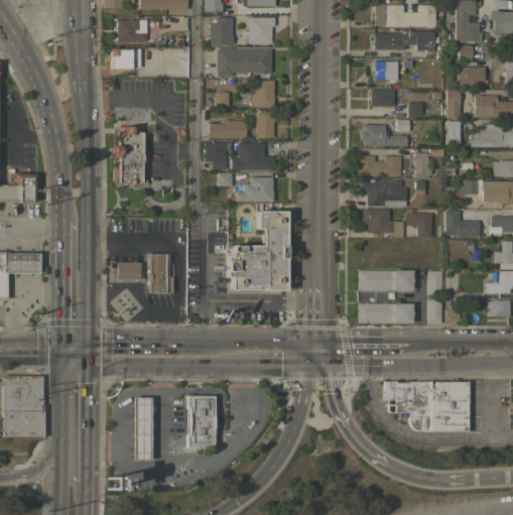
[(134,0),(134,3),(121,3),(121,8),(104,8),(104,0),(134,0)]
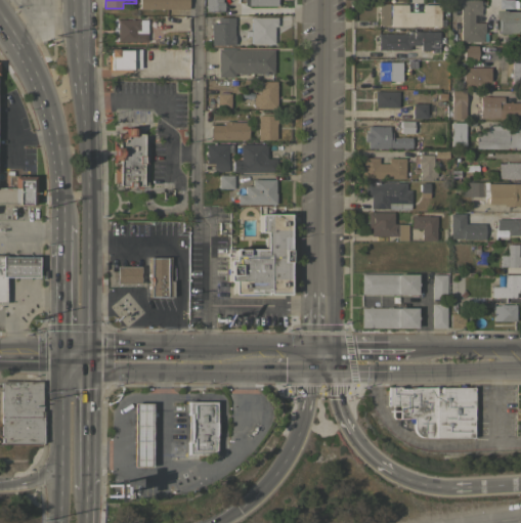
[(189,0),(189,10),(141,10),(141,0),(189,0)]
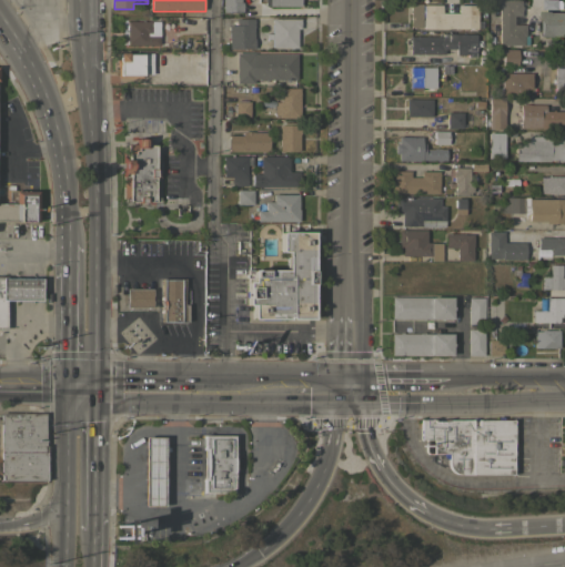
[(242,0),(242,3),(244,3),(244,12),(224,12),(224,0),(242,0)]
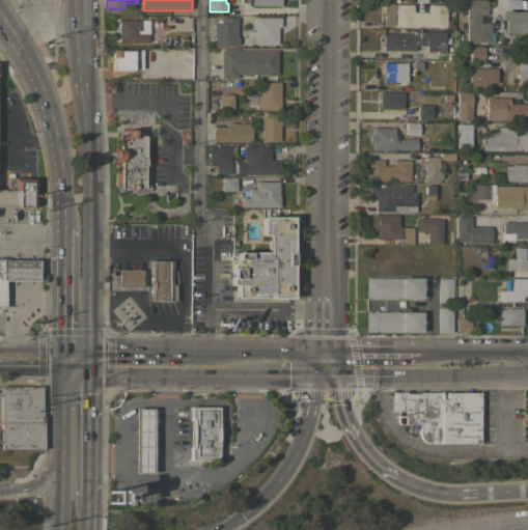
[(489,6),(490,6),(490,9),(489,9),(489,16),(481,16),(481,24),(493,24),(493,33),(496,33),(496,43),(469,43),(469,1),(489,1),(489,6)]
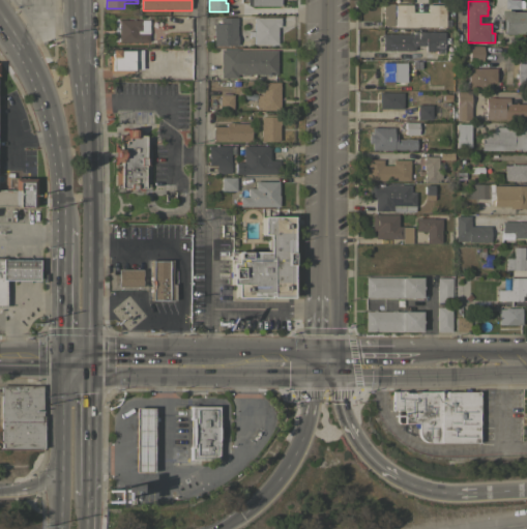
[(523,1),(523,2),(526,2),(526,9),(523,9),(523,10),(508,10),(508,1),(523,1)]
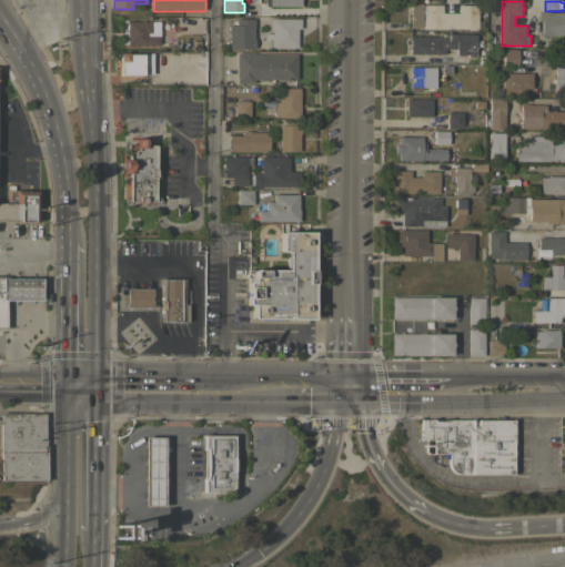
[(444,6),(444,13),(461,13),(461,6),(480,6),(480,29),(425,29),(425,27),(423,27),(423,28),(413,28),(413,4),(424,4),(424,20),(425,20),(425,6),(444,6)]
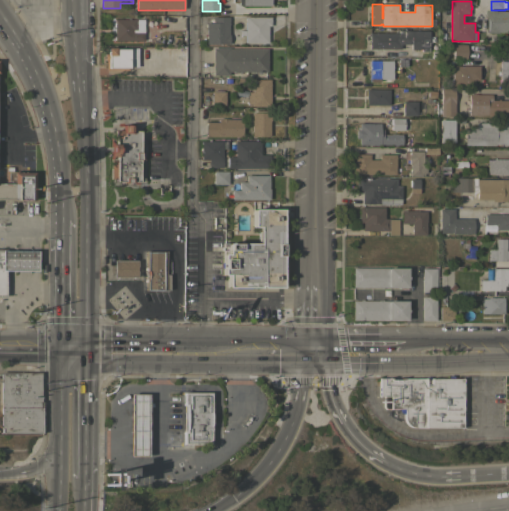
[(499,11),(499,12),(508,12),(508,33),(488,33),(489,11),(499,11)]
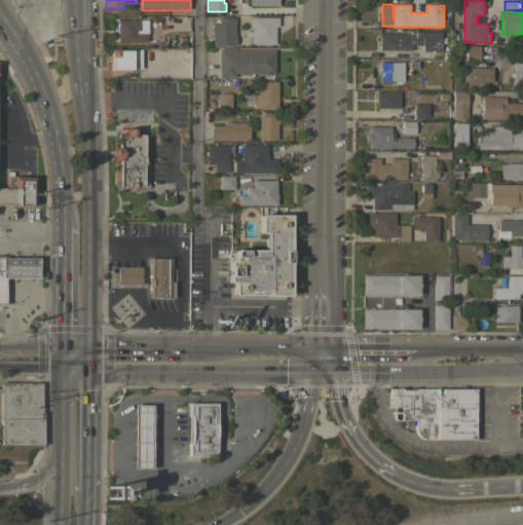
[(237,27),(236,27),(236,36),(237,36),(237,46),(214,46),(214,37),(207,37),(207,27),(214,27),(214,24),(221,24),(221,17),(237,17),(237,27)]
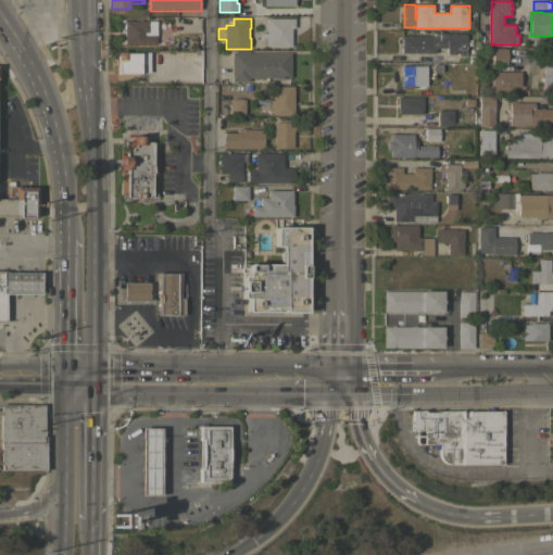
[(296,19),(296,29),(292,29),(292,47),(288,47),(288,49),(286,49),(286,47),(268,47),(268,19),(296,19)]
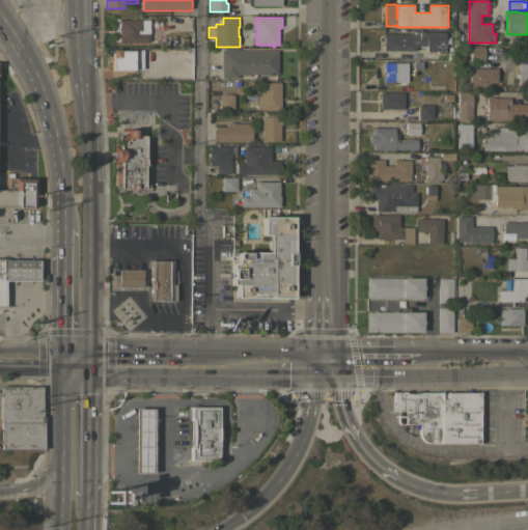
[(151,21),(151,35),(150,35),(150,43),(120,43),(120,29),(119,29),(119,24),(120,24),(120,20),(151,21)]
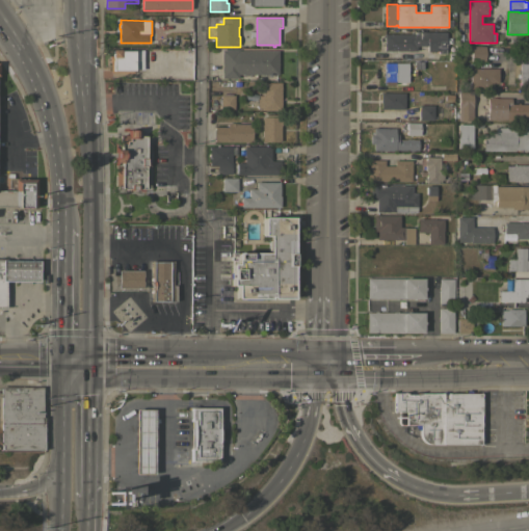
[(416,35),(416,32),(424,32),(424,29),(430,29),(430,32),(448,32),(447,54),(441,54),(441,52),(428,52),(429,47),(418,47),(418,52),(386,51),(386,34),(416,35)]
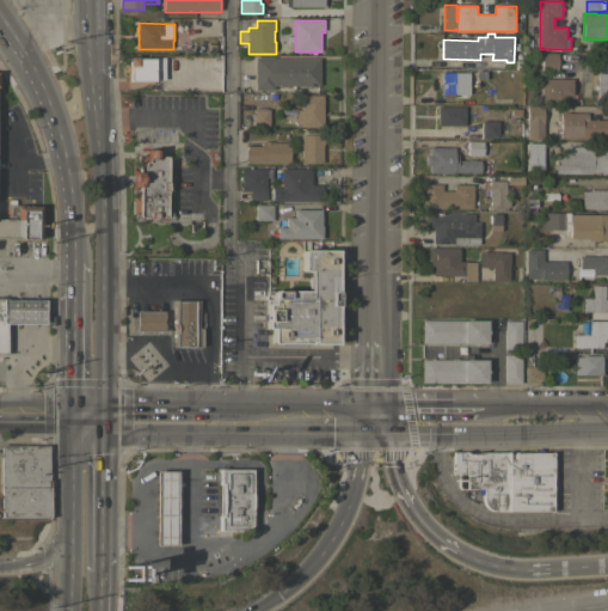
[(559,54),(559,72),(542,72),(542,54),(559,54)]
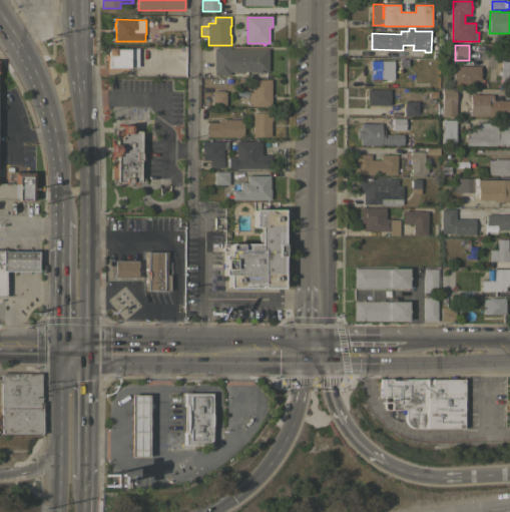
[(139,67),(129,67),(129,71),(107,71),(107,61),(105,61),(105,54),(108,54),(108,48),(116,48),(116,49),(129,49),(129,48),(139,48),(139,67)]
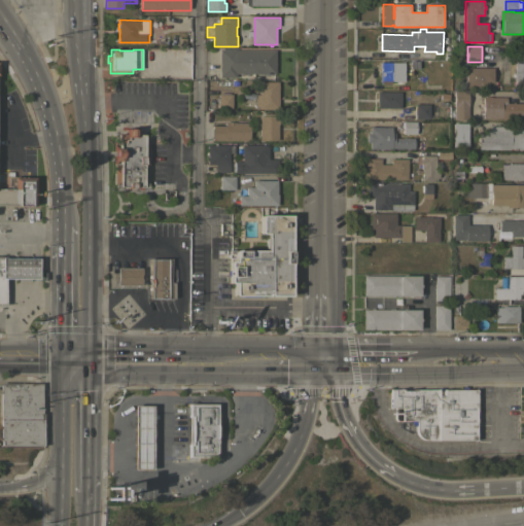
[(238,49),(238,50),(277,50),(277,74),(238,74),(238,78),(221,78),(221,49),(238,49)]
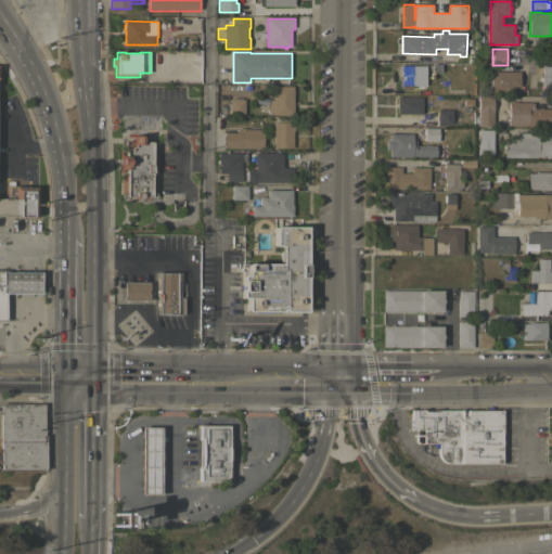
[(413,89),(402,89),(402,81),(400,81),(400,66),(413,66),(413,89)]
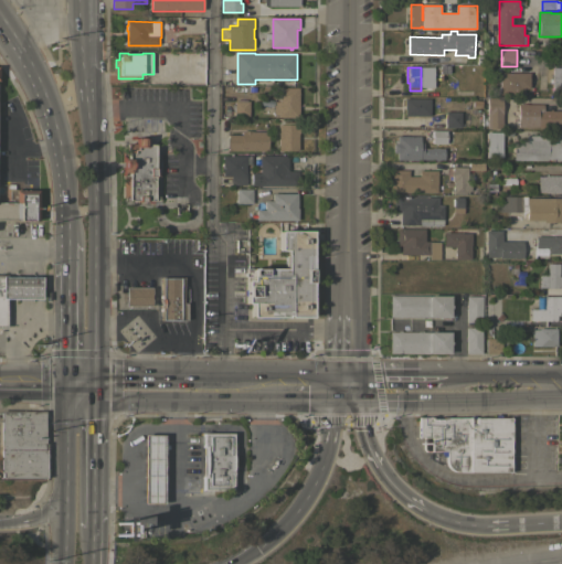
[(561,93),(554,93),(554,84),(551,84),(551,78),(554,78),(554,68),(561,68),(561,93)]
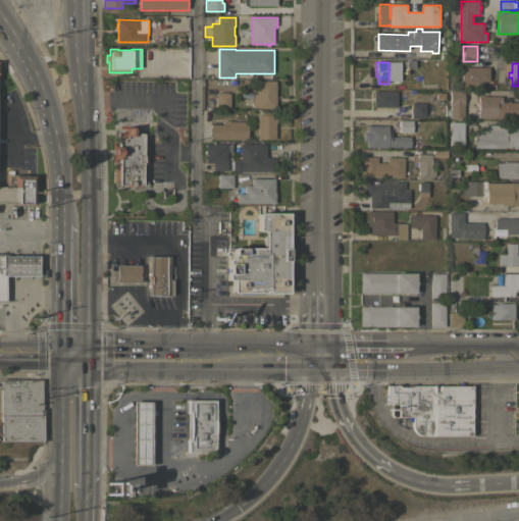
[(490,68),(490,83),(485,83),(485,89),(476,89),(476,88),(463,88),(463,67),(490,68)]
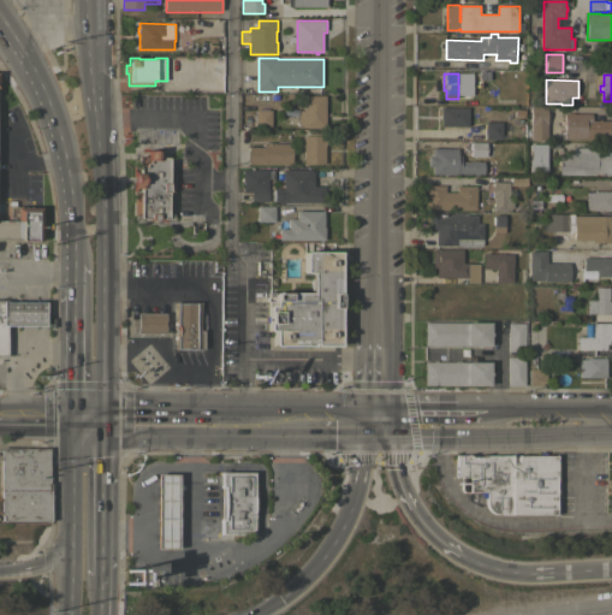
[(327,129),(306,128),(306,126),(301,126),(301,111),(306,111),(306,96),(327,96),(327,129)]
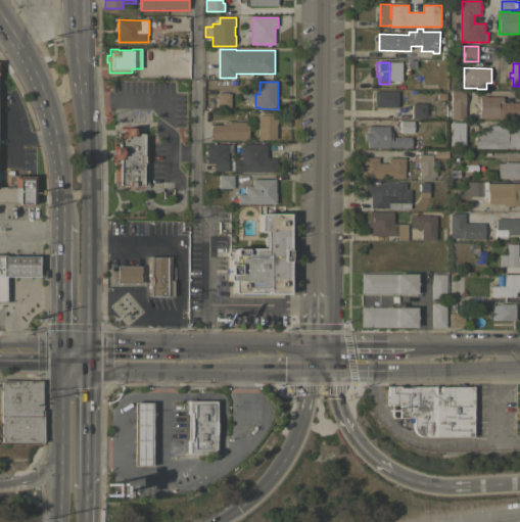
[(466,120),(452,120),(452,91),(466,92),(466,120)]
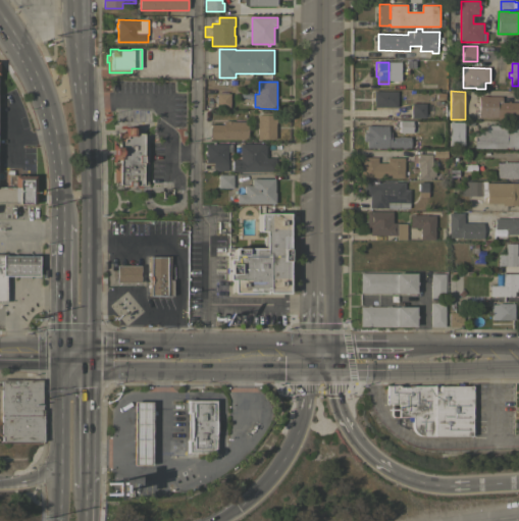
[(399,92),(399,108),(375,108),(375,92),(399,92)]
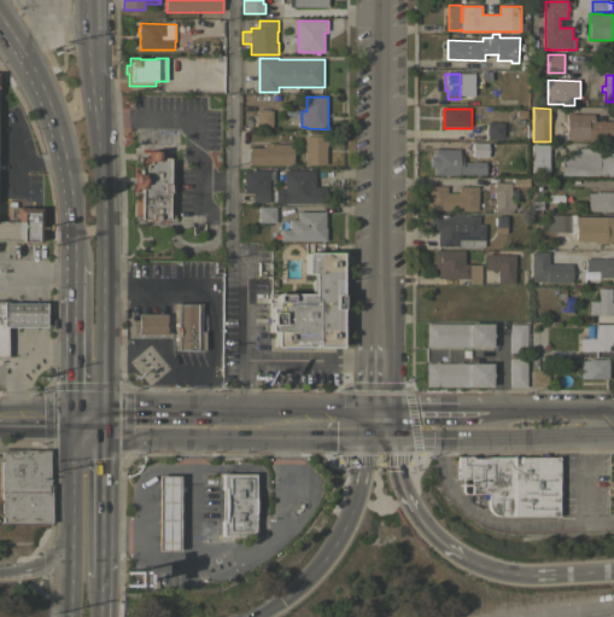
[(274,128),(258,128),(258,111),(274,111),(274,128)]
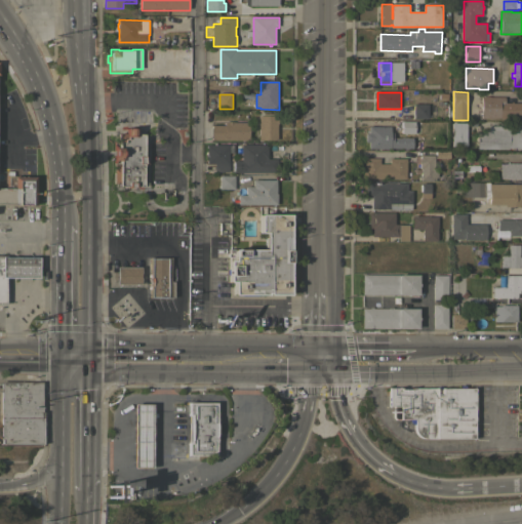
[(486,97),(486,96),(490,96),(490,97),(506,97),(506,104),(521,104),(521,119),(483,119),(483,97),(486,97)]
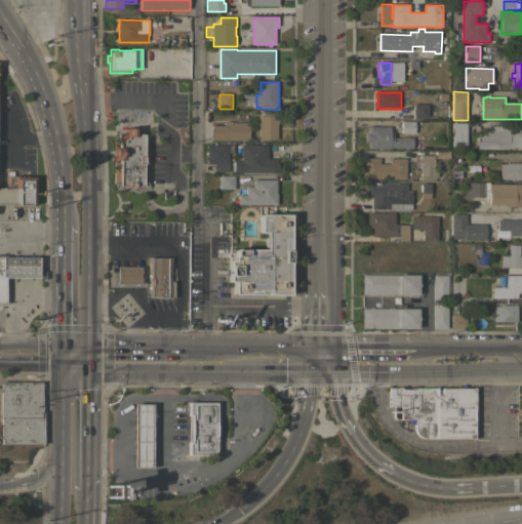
[(430,105),(430,119),(414,119),(414,105),(430,105)]
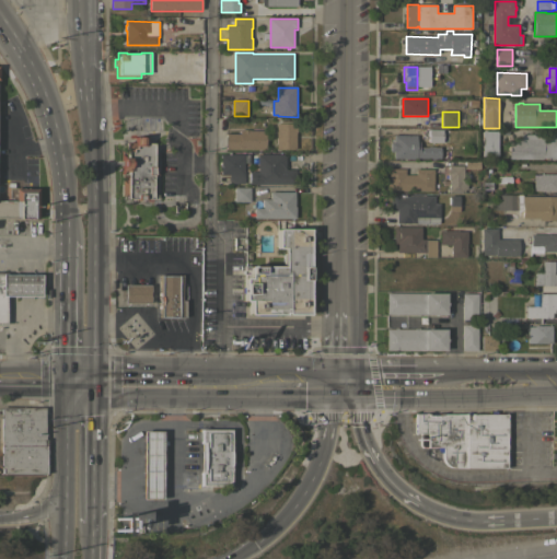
[(297,124),(297,150),(278,150),(278,124),(297,124)]
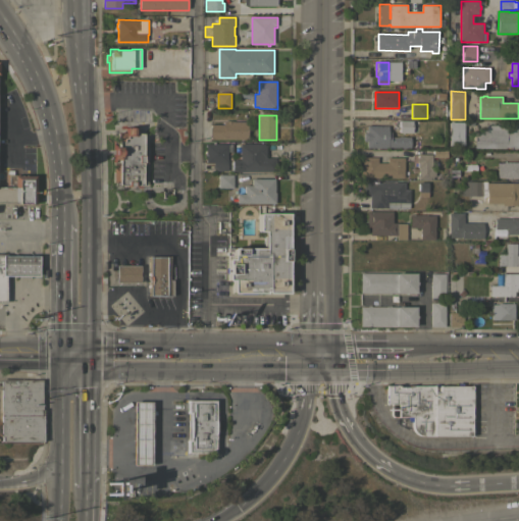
[(414,121),(414,134),(401,134),(401,127),(399,127),(399,122),(401,122),(401,121),(414,121)]
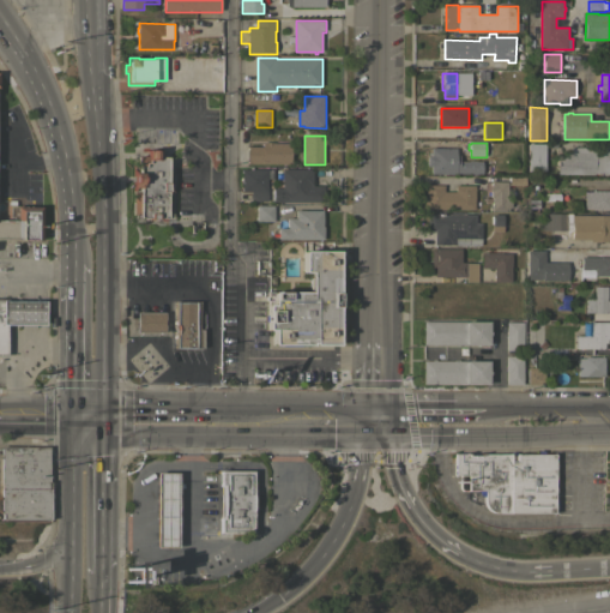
[(293,144),(293,164),(249,164),(249,148),(264,148),(264,144),(293,144)]
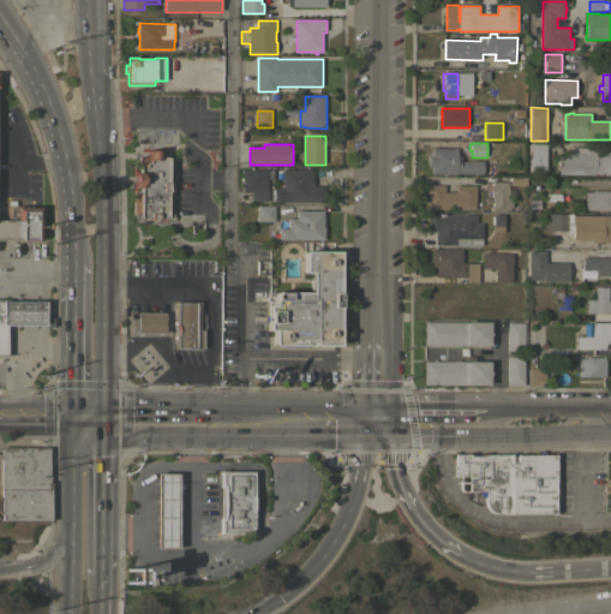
[(546,173),(531,173),(531,144),(547,144),(546,173)]
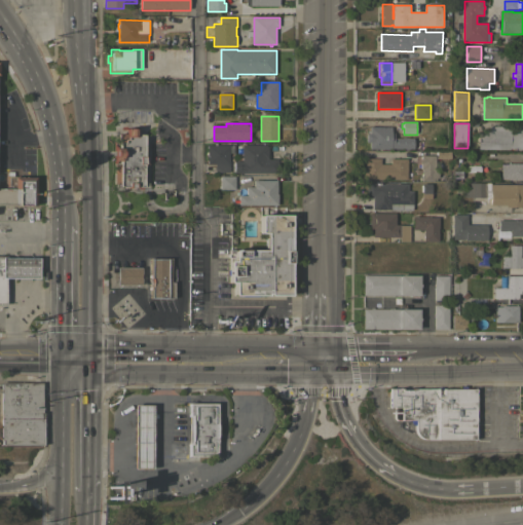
[(511,126),(511,125),(522,125),(522,149),(510,149),(510,150),(480,150),(480,129),(491,129),(491,126),(511,126)]
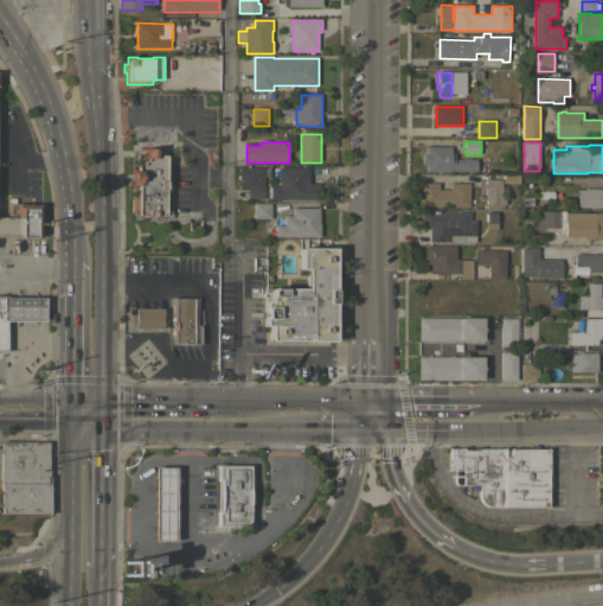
[(451,171),(440,171),(440,146),(451,146),(451,171)]
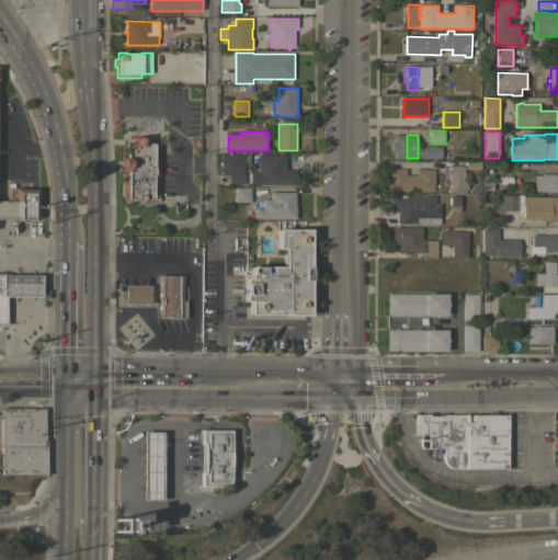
[(155,168),(159,168),(159,176),(155,176),(155,195),(158,195),(158,200),(146,200),(146,202),(139,202),(139,200),(128,200),(128,196),(124,196),(124,176),(128,176),(128,172),(123,172),(123,159),(127,159),(127,143),(136,143),(136,138),(146,138),(146,144),(155,144),(155,168)]
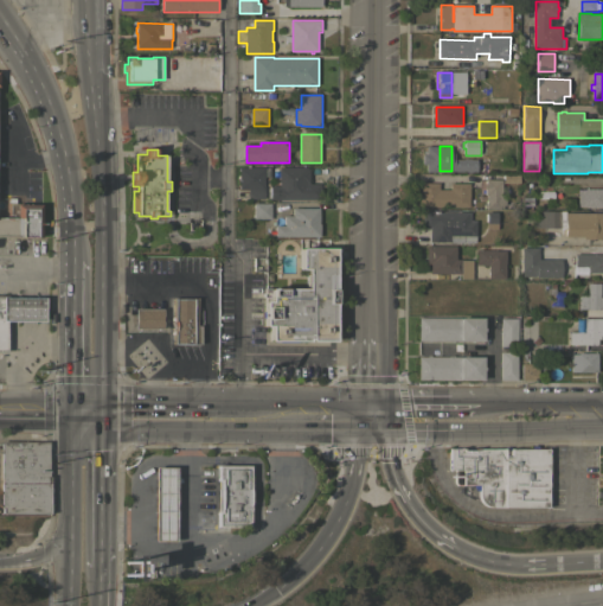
[(265,168),(265,191),(256,191),(256,192),(251,192),(251,191),(241,191),(241,167),(265,168)]
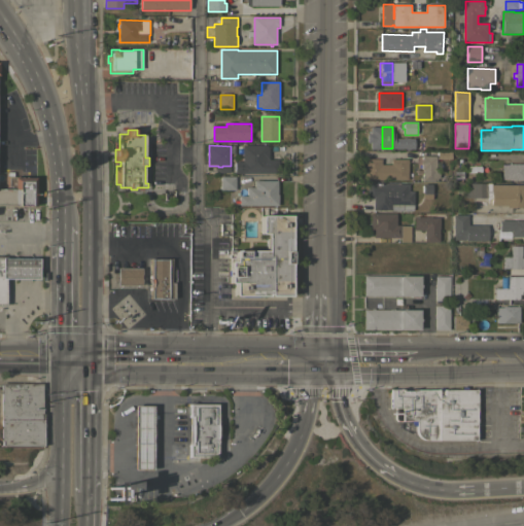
[(269,146),(269,147),(270,147),(270,160),(279,161),(279,174),(243,174),(244,145),(269,146)]
